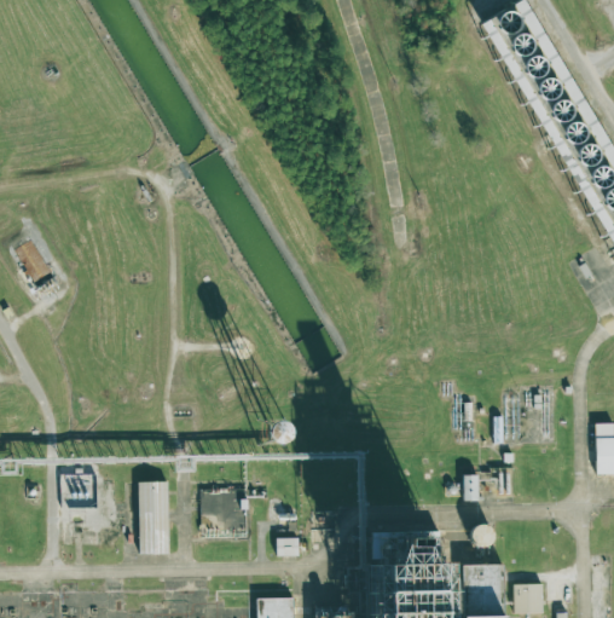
[(613,142),(528,0),(510,0),(479,19),(613,242),(613,142)]
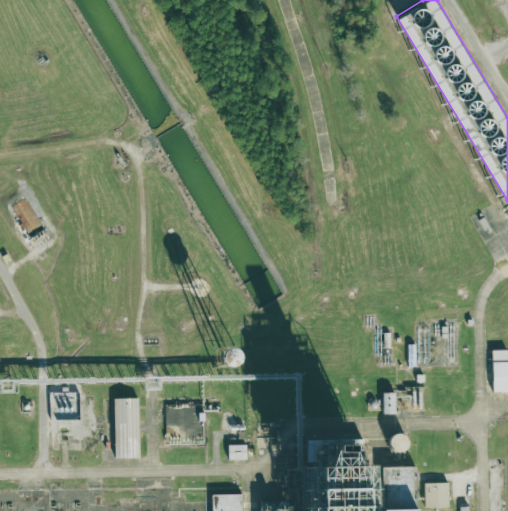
[(493,392),(507,391),(507,349),(492,350),(493,392)]
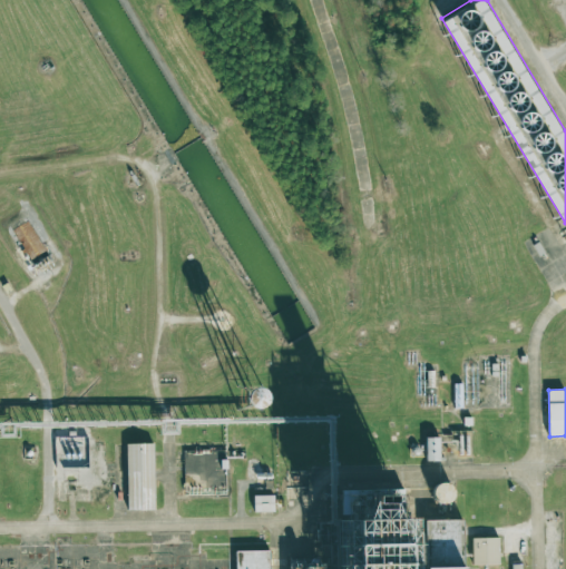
[(442,437),(427,437),(427,460),(442,460),(442,437)]
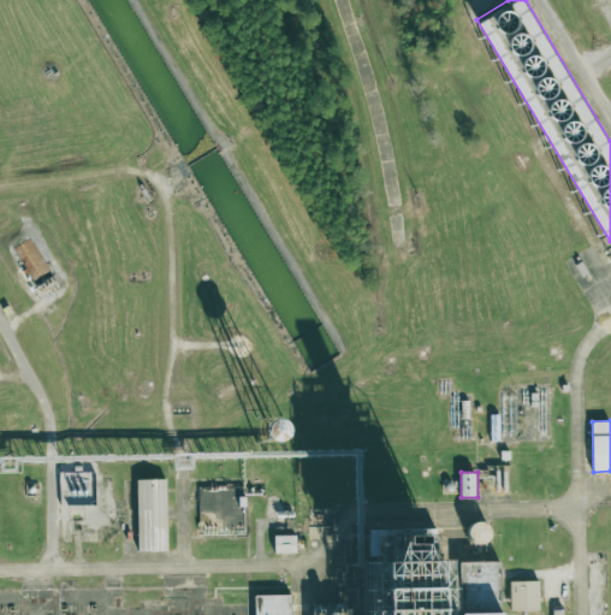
[(137,479),(138,551),(170,551),(168,479),(137,479)]
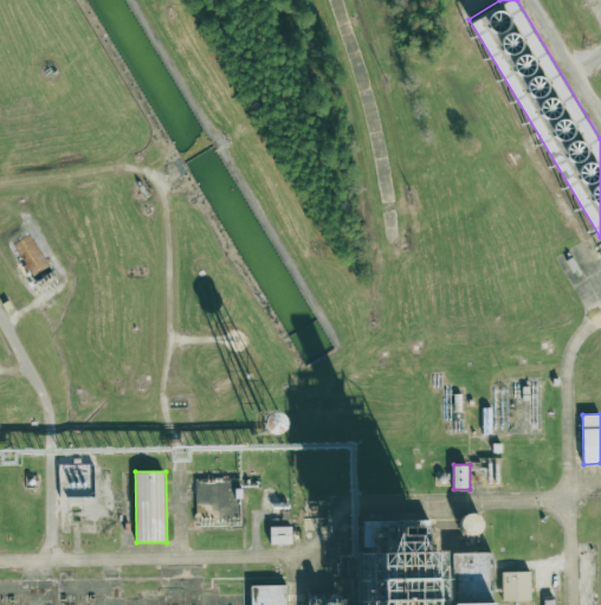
[(484,535),(485,517),(461,515),(459,532),(484,535)]
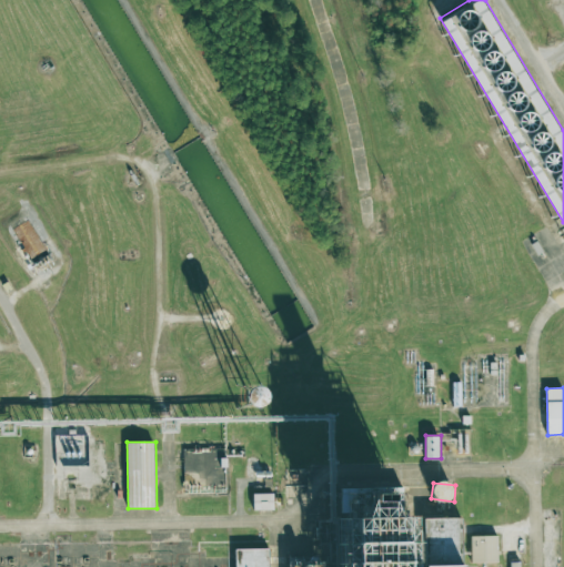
[(277,493),(254,494),(254,509),(277,509),(277,493)]
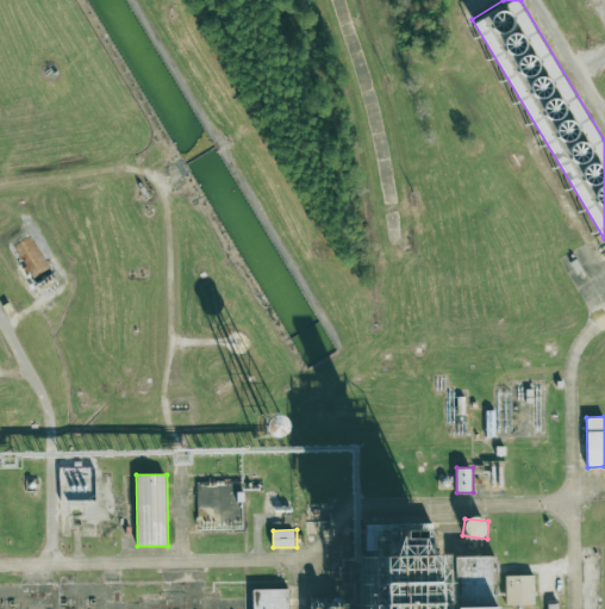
[(360,530),(360,552),(355,563),(348,563),(341,570),(341,603),(316,603),(310,608),(347,608),(422,608),(428,604),(425,601),(428,592),(416,577),(417,576),(434,561),(435,530),(360,530)]
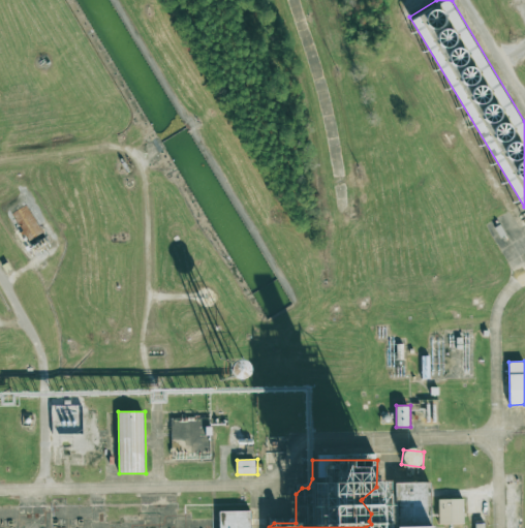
[(391,527),(432,527),(431,527),(431,483),(395,483),(395,527),(392,527),(391,527)]
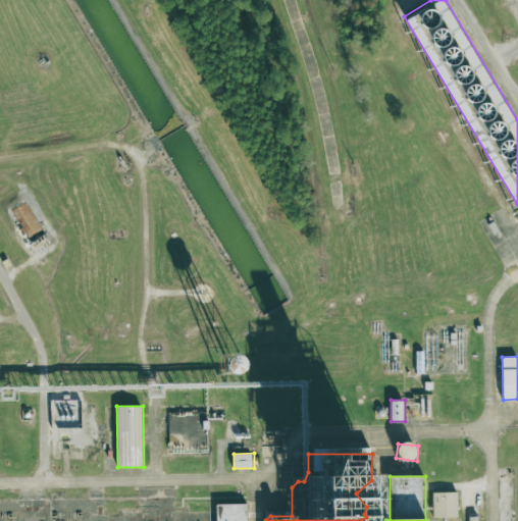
[(433,492),(434,517),(459,516),(459,491),(433,492)]
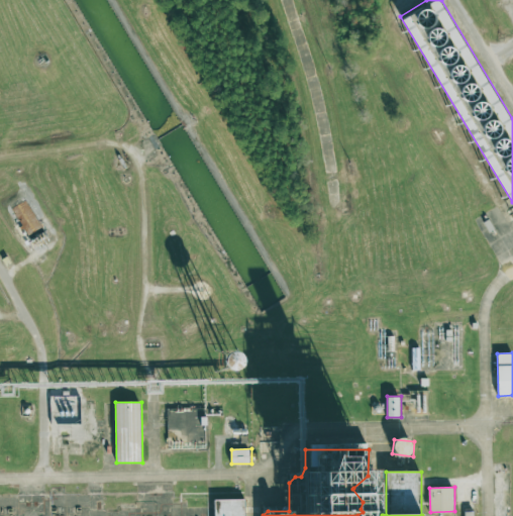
[(214,515),(245,515),(245,499),(214,500),(214,515)]
